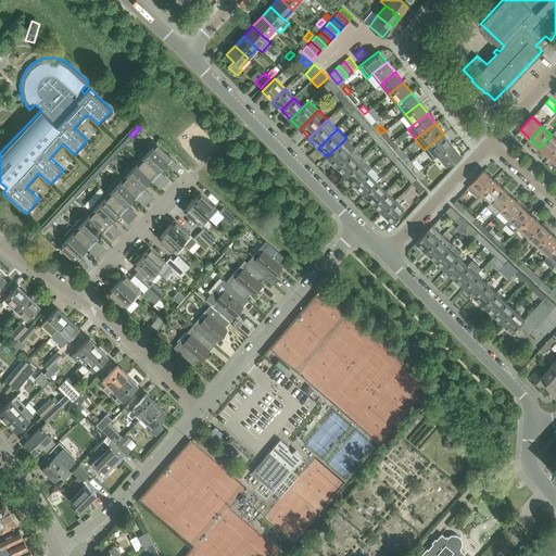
[(431,160),(438,154),(452,143),(444,134),(424,150),(431,160)]
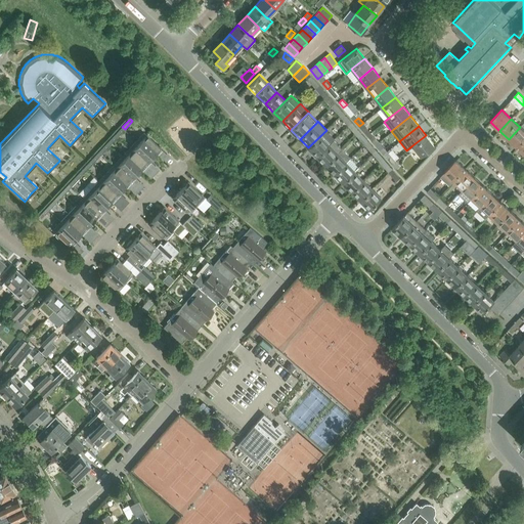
[(117,137),(125,129),(122,127),(115,135),(117,137)]
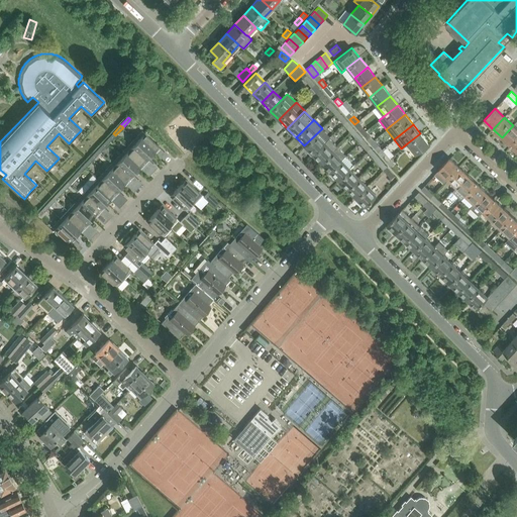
[(516,138),(516,128),(513,125),(502,137),(511,145),(516,138)]
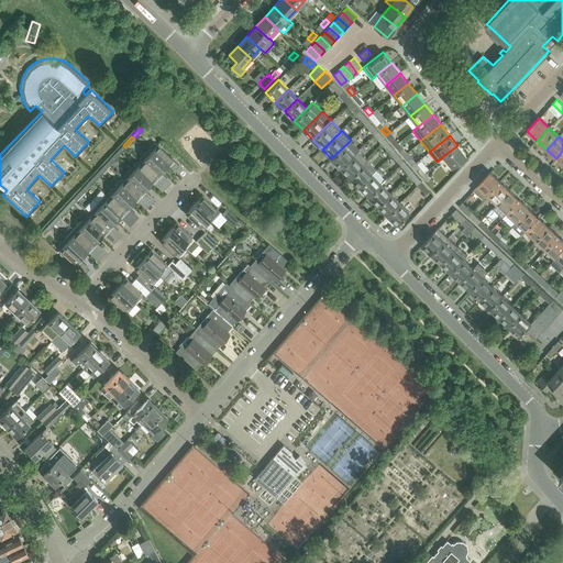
[(360,150),(351,140),(331,158),(340,168),(359,151),(360,150)]
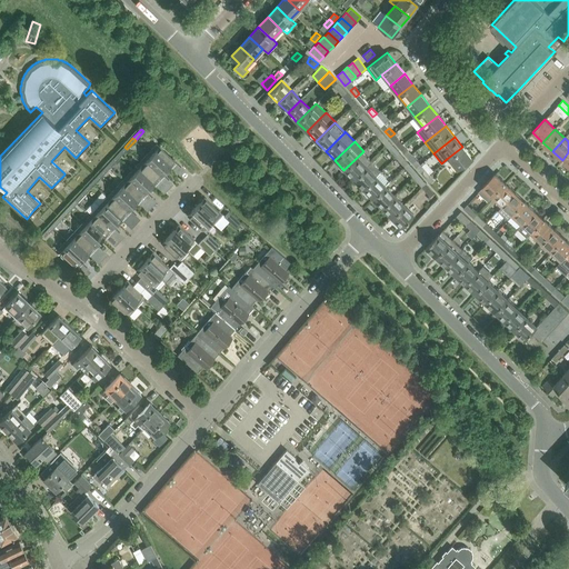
[(175,161),(157,143),(149,152),(167,170),(175,161)]
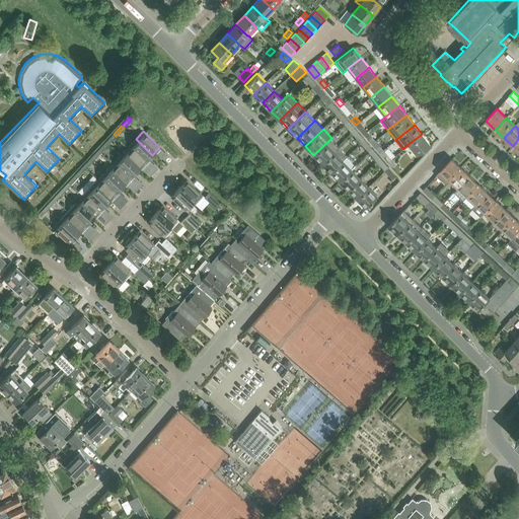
[(108,144),(116,136),(114,134),(106,141),(108,144)]
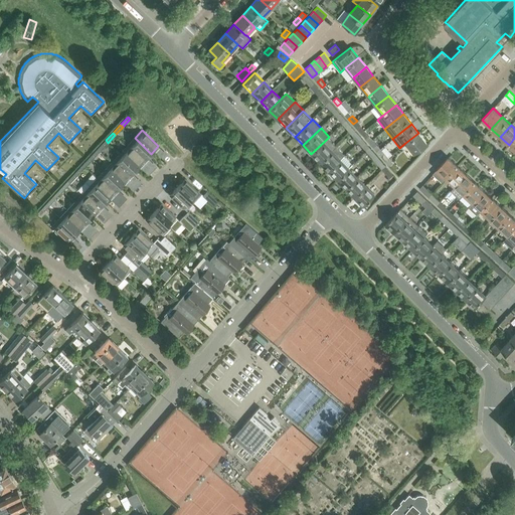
[(426,143),(418,133),(405,143),(413,153),(426,143)]
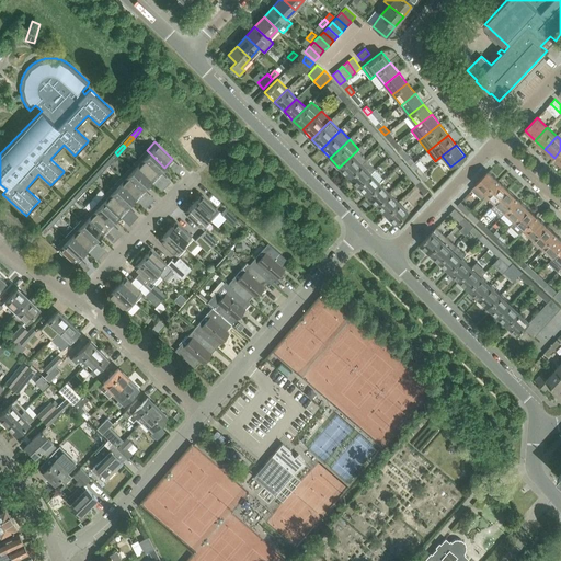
[(401,146),(397,150),(402,156),(407,152),(401,146)]
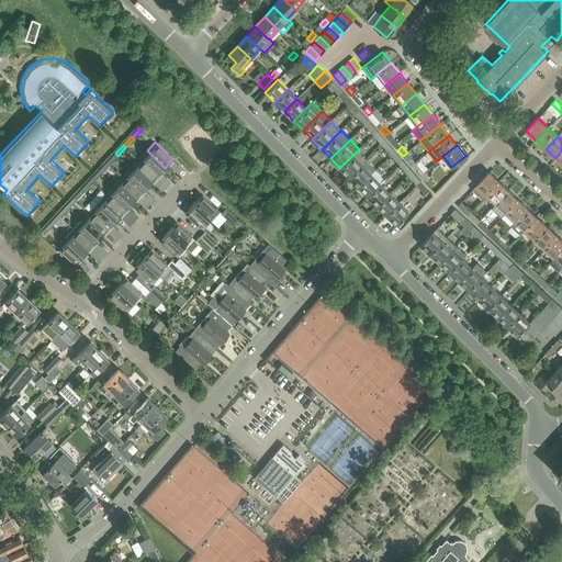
[(165,168),(147,150),(138,159),(156,177),(165,168)]
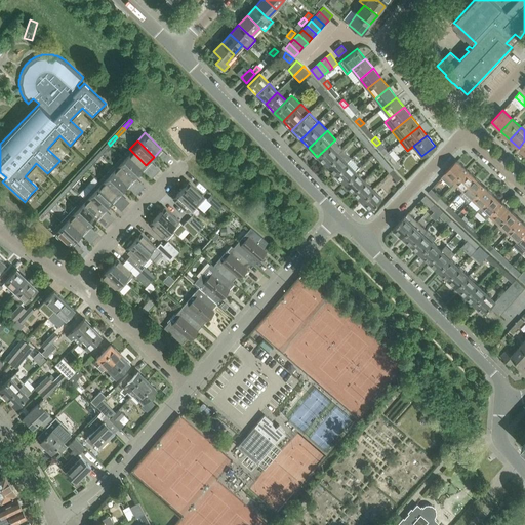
[(342,150),(334,140),(317,157),(326,166),(342,150)]
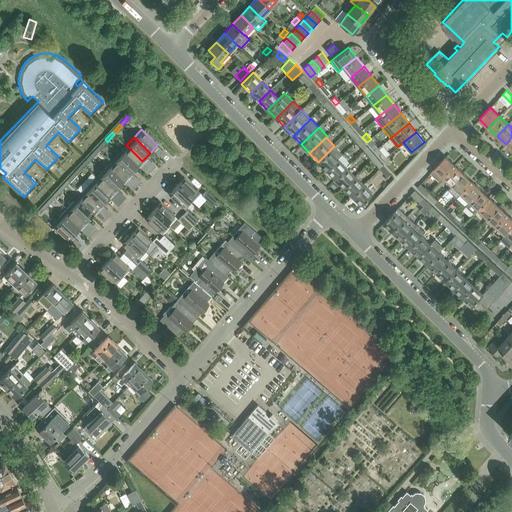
[(100,150),(107,142),(105,139),(97,147),(100,150)]
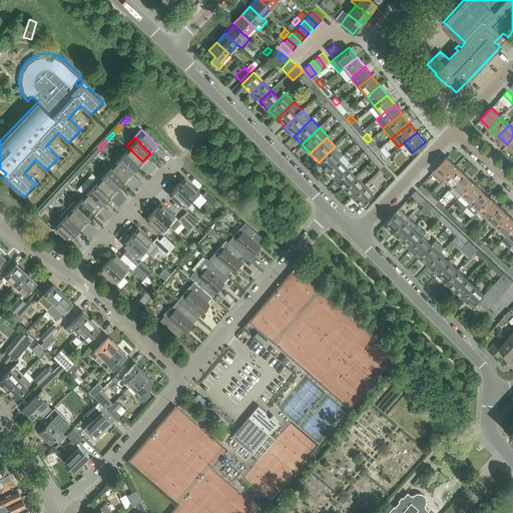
[(142,161),(126,145),(119,153),(135,168),(142,161)]
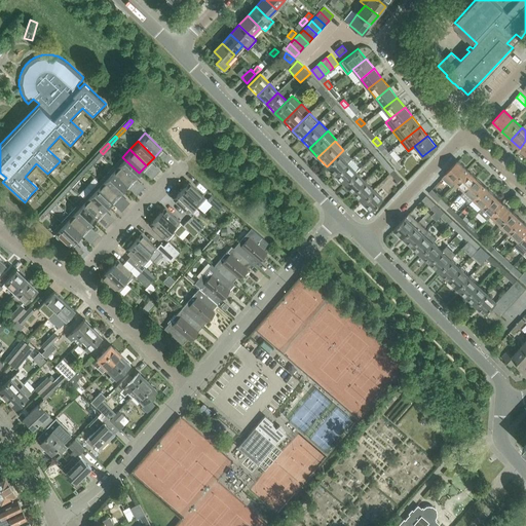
[(343,150),(327,166),(335,175),(351,159),(352,158),(343,150)]
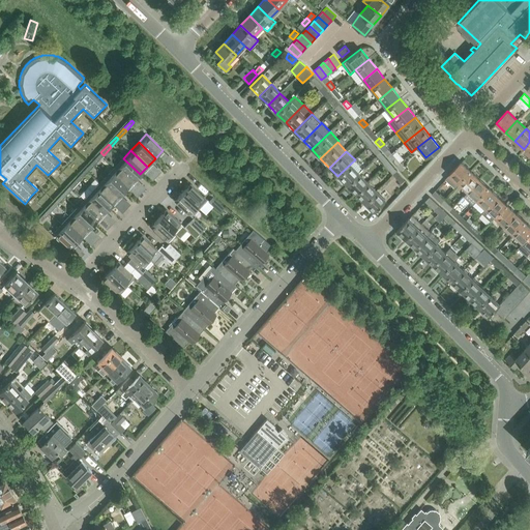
[(95,164),(104,155),(100,152),(93,160),(95,164)]
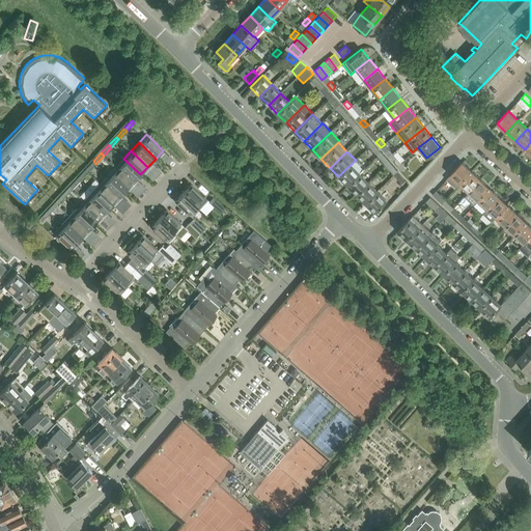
[(140,174),(123,159),(116,167),(133,183),(140,174)]
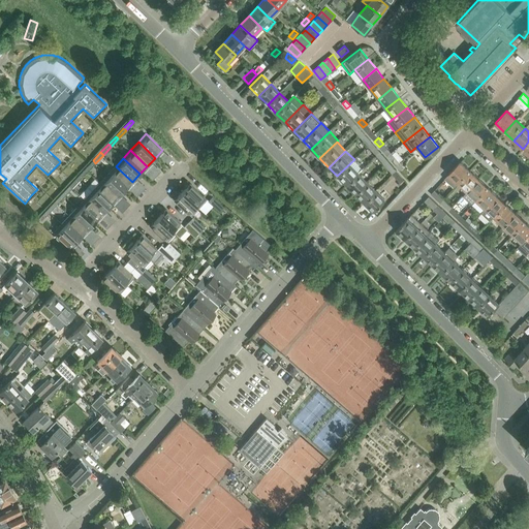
[(88,172),(95,163),(93,160),(85,168),(88,172)]
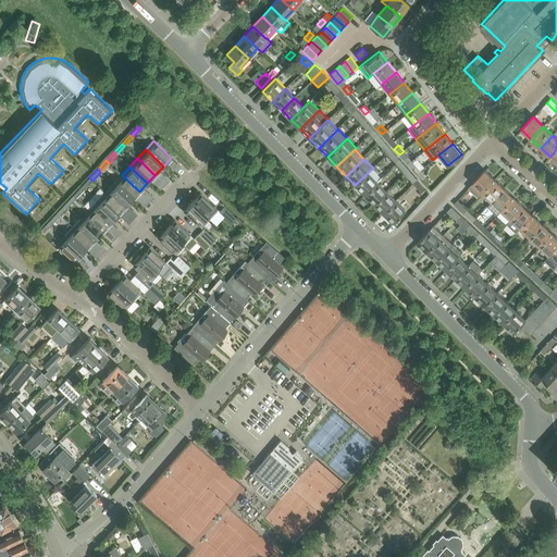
[(364,195),(378,182),(381,178),(372,169),(355,185),(364,195)]
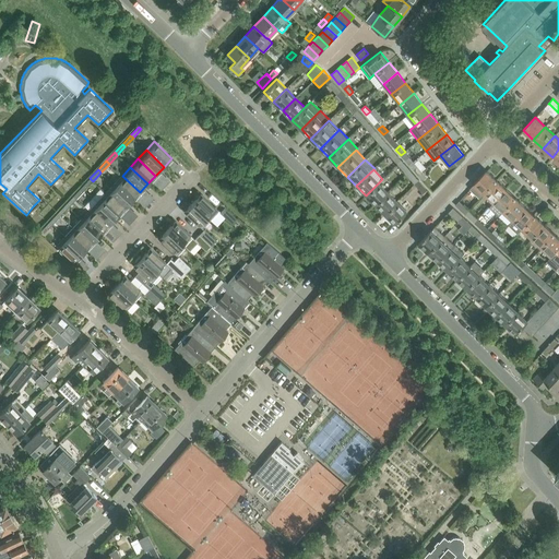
[(484,193),(498,179),(487,169),(474,183),(470,188),(480,198),(484,193)]
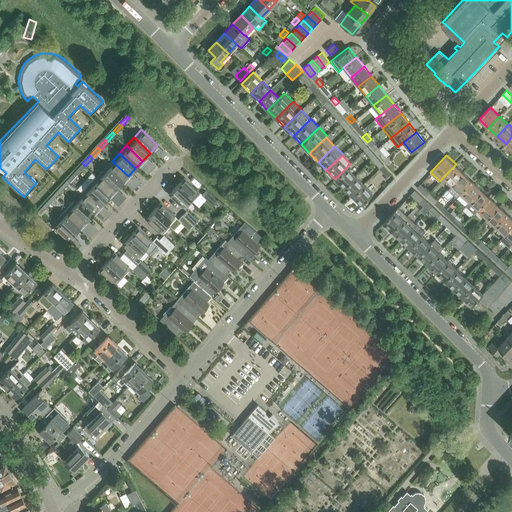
[(128,176),(112,161),(104,169),(120,184),(128,176)]
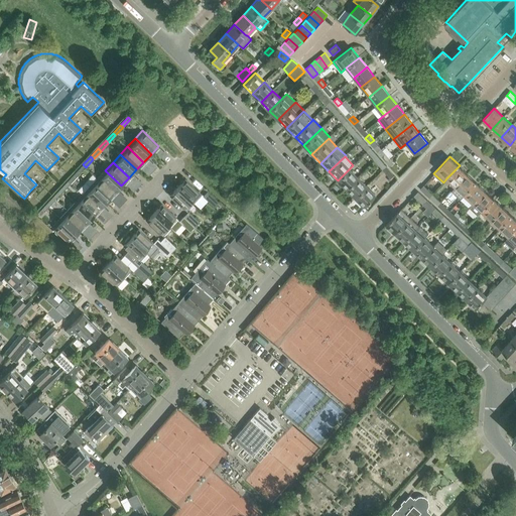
[(79,174),(86,167),(83,164),(76,172),(79,174)]
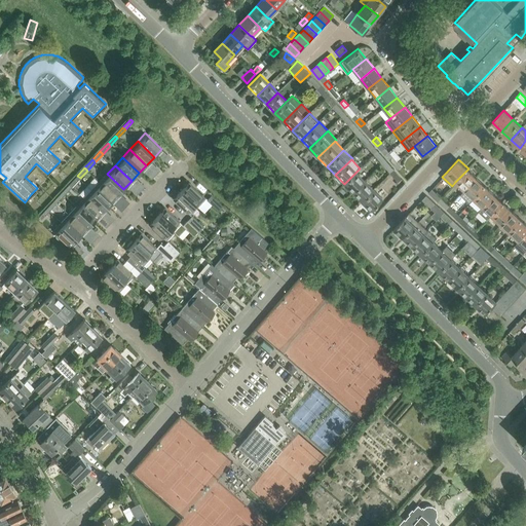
[(464,190),(477,177),(468,168),(455,182),(464,190)]
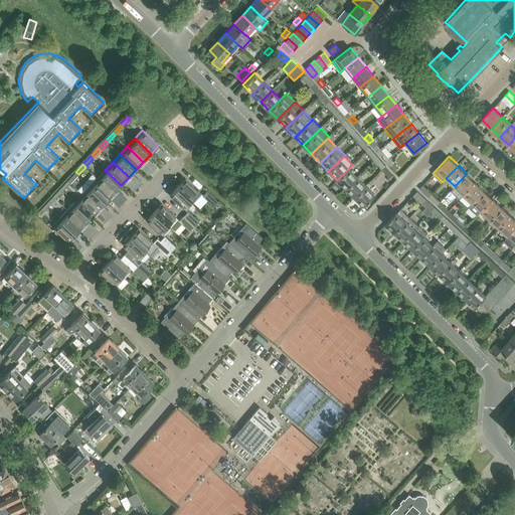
[(345,188),(357,177),(349,168),(337,180),(345,188)]
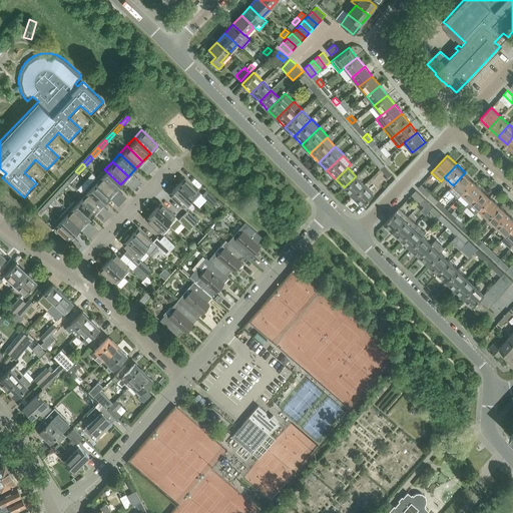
[(120,184),(104,169),(97,177),(113,192),(120,184)]
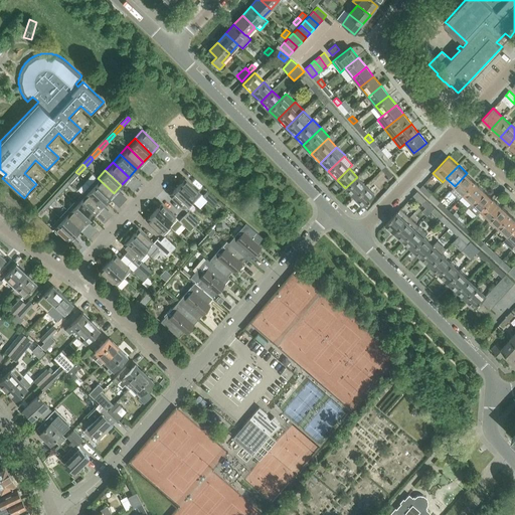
[(70,182),(78,174),(75,172),(68,180),(70,182)]
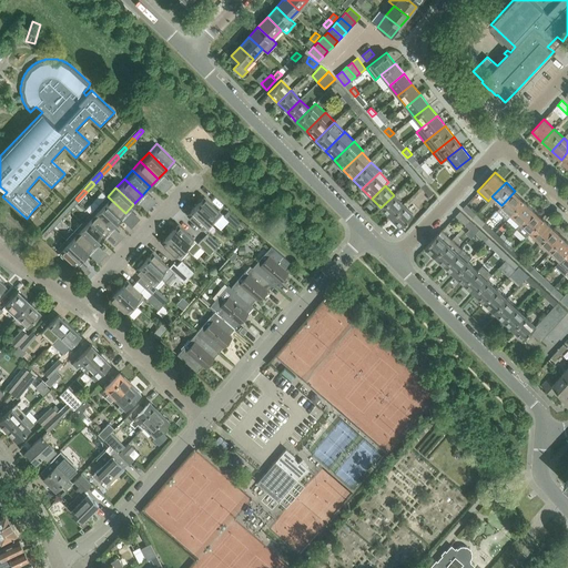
[(511,215),(525,201),(515,191),(501,205),(511,214),(511,215)]
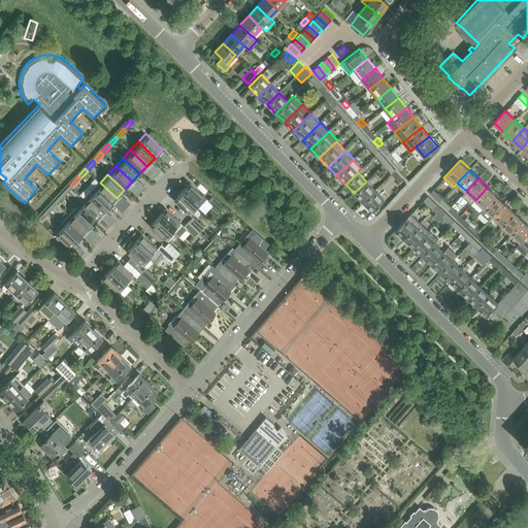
[(363,202),(375,190),(366,182),(354,193),(363,202)]
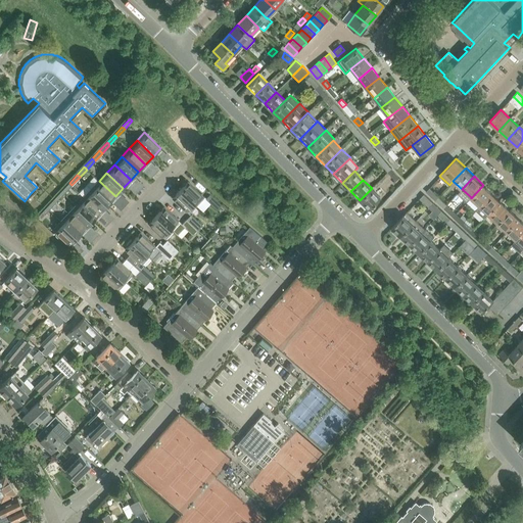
[(115,196),(99,181),(91,189),(107,204),(115,196)]
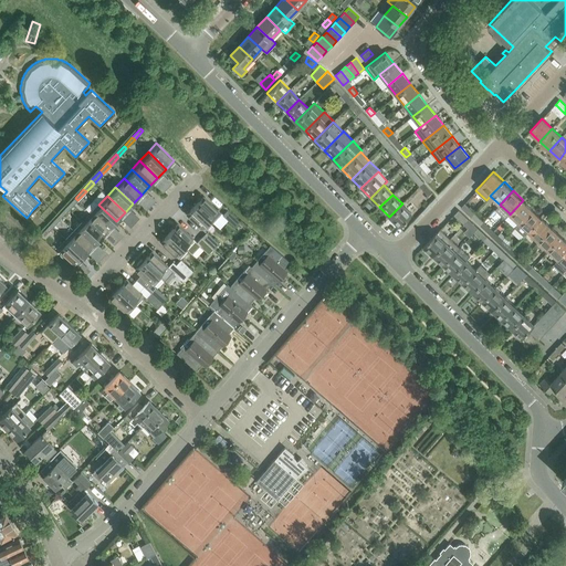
[(221,213),(203,196),(195,205),(213,222),(221,213)]
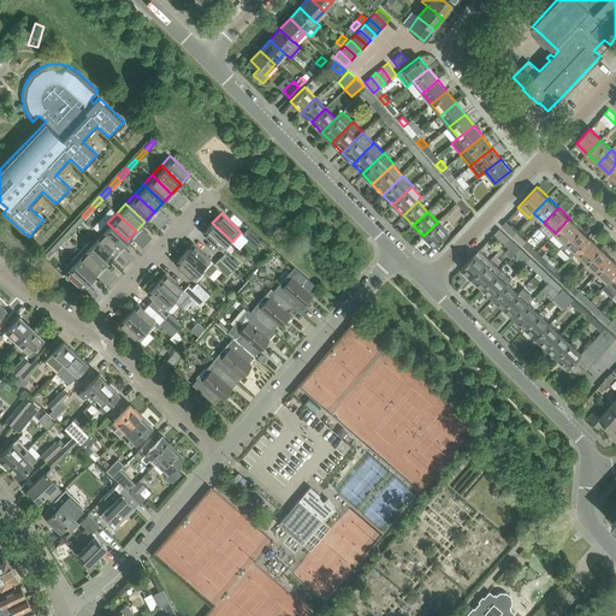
[(76,227),(84,218),(82,215),(72,225),(76,227)]
